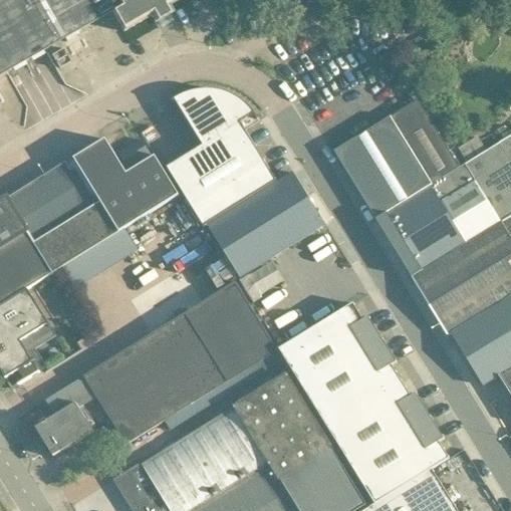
[(0,71),(107,10),(124,0),(0,0),(0,71)]
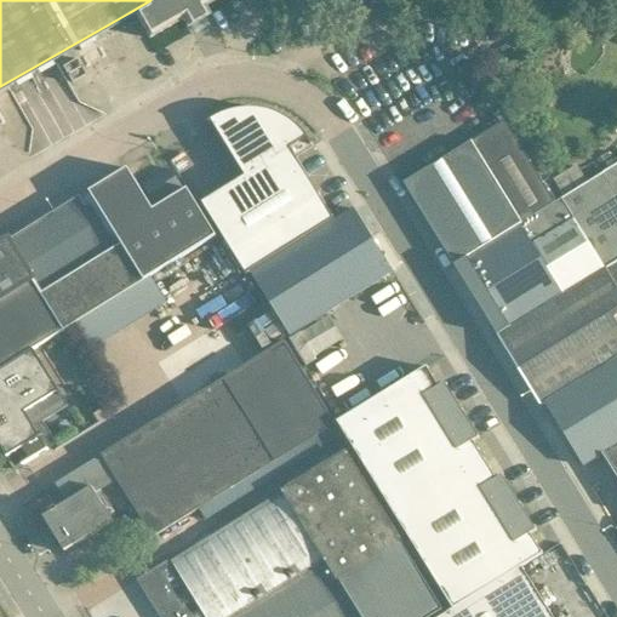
[(150,0),(130,12),(146,36),(178,17),(183,26),(204,13),(199,5),(206,0),(150,0)]
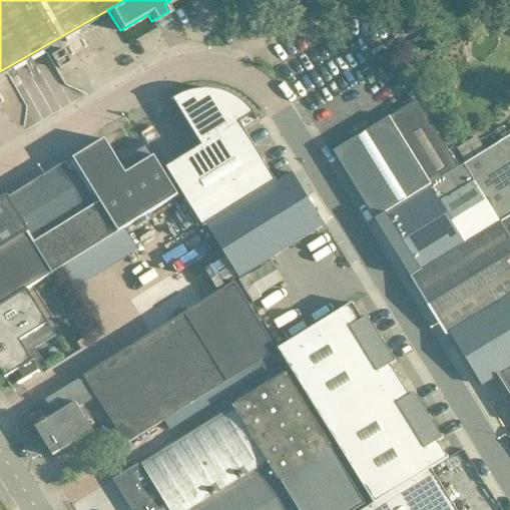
[(49,53),(56,66),(68,59),(60,46),(49,53)]
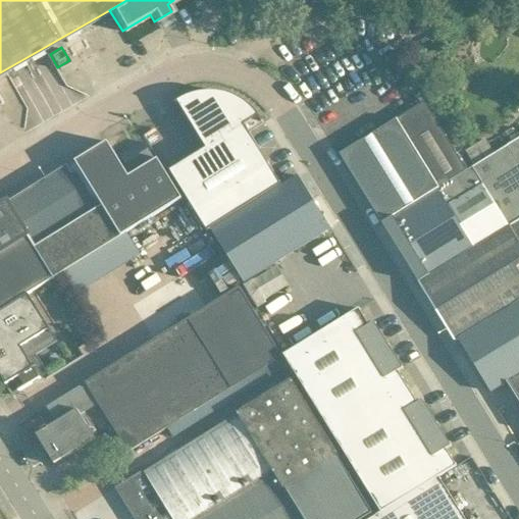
[(250,104),(246,102),(243,99),(240,97),(236,95),(232,94),(228,92),(224,91),(220,90),(216,90),(213,89),(209,89),(205,89),(197,90),(193,91),(190,92),(186,93),(183,95),(178,97),(173,100),(174,101),(175,100),(203,145),(167,167),(205,228),(279,182),(243,122),(256,114),(257,113),(255,110),(252,107),(250,104)]
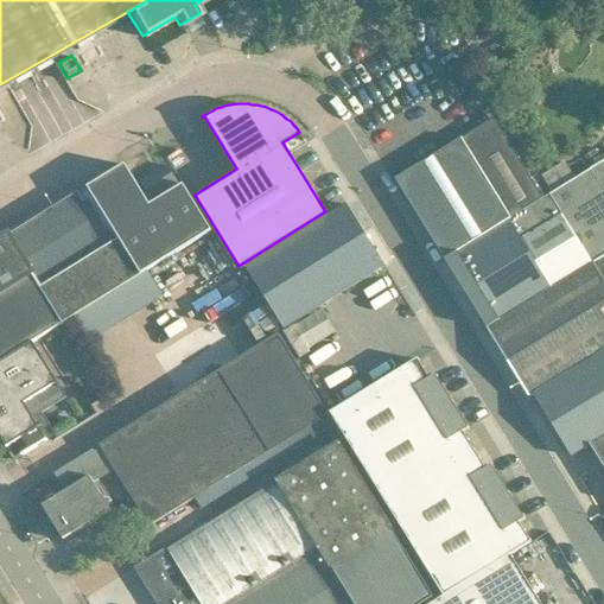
[(393,176),(442,256),(506,214),(539,192),(503,134),(471,154),(459,135),(393,176)]
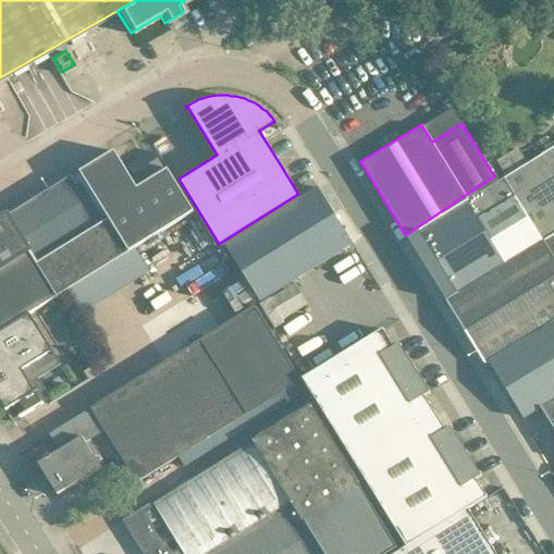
[(545,133),(531,142),(538,152),(552,144),(545,133)]
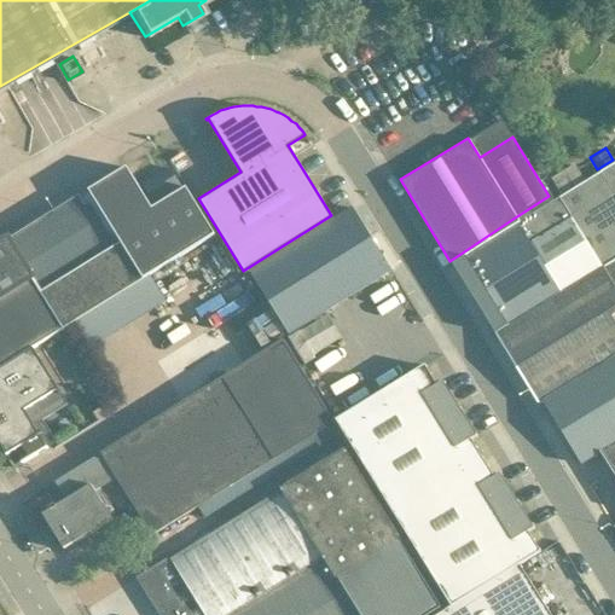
[(558,195),(557,196),(597,264),(614,251),(614,160),(582,180),(558,195)]
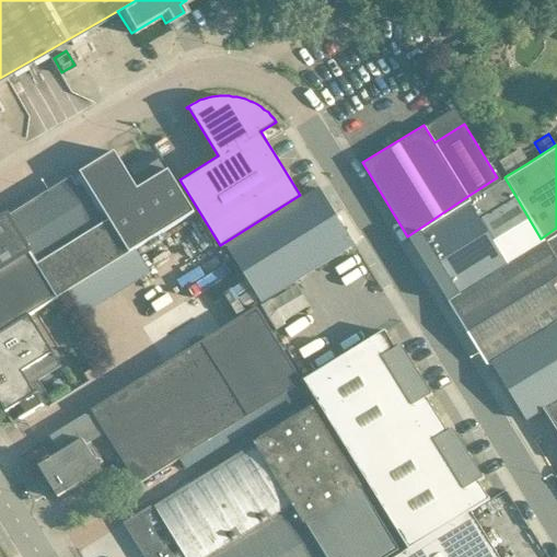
[(517,146),(496,160),(506,176),(528,163),(517,146)]
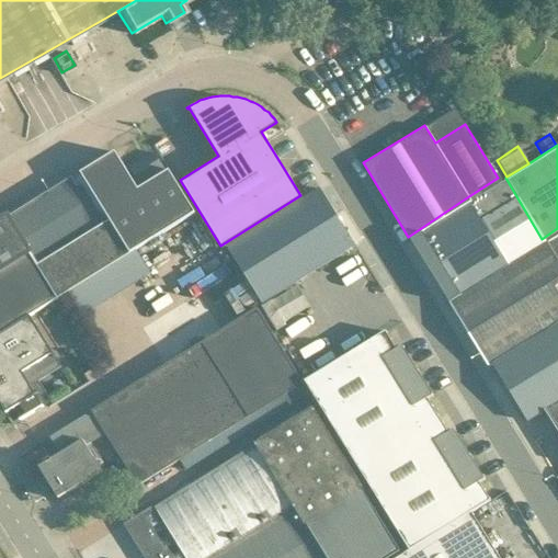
[(70,175),(8,214),(0,218),(0,330),(29,314),(54,297),(110,262),(194,211),(167,168),(137,186),(114,149),(79,171),(83,179),(76,184),(70,175)]
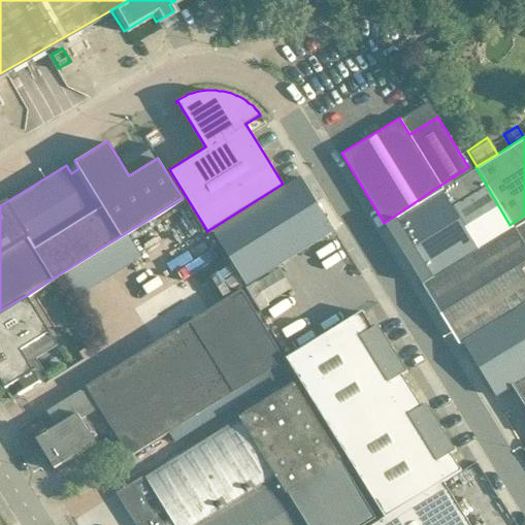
[(144,141),(127,152),(121,156),(129,169),(153,156),(144,141)]
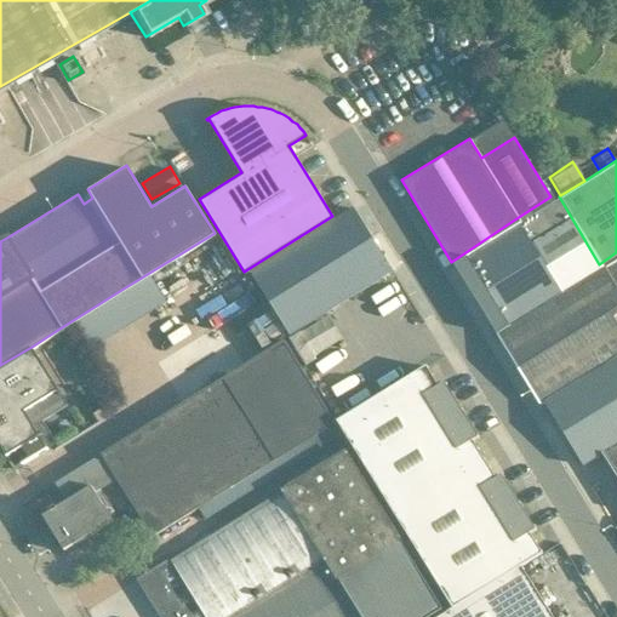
[(516,218),(451,262),(472,295),(473,297),(495,332),(507,325),(507,324),(559,289),(599,264),(559,196),(553,200),(550,196),(516,218)]
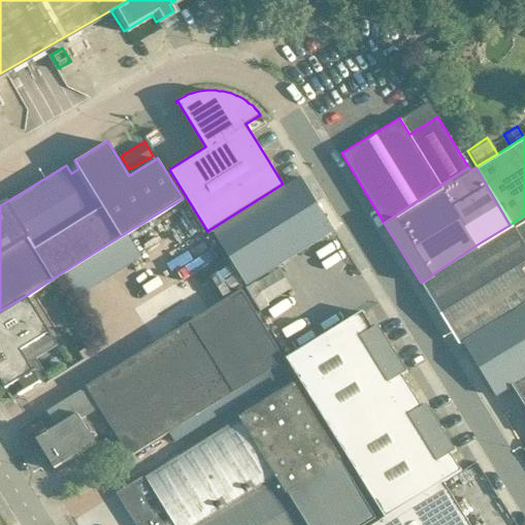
[(211,230),(244,283),(332,229),(299,175),(211,230)]
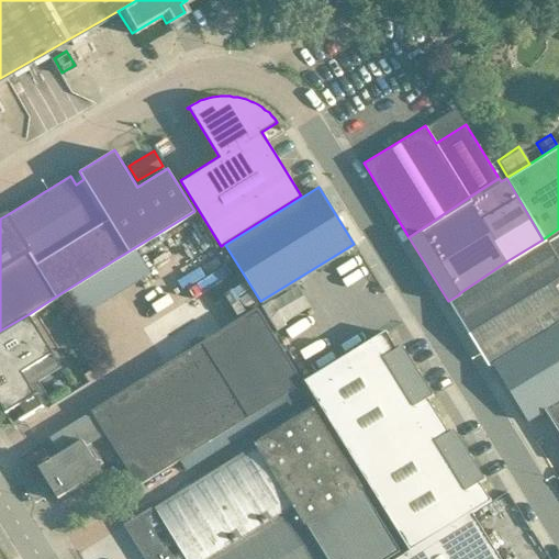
[(558,228),(543,239),(558,265),(558,228)]
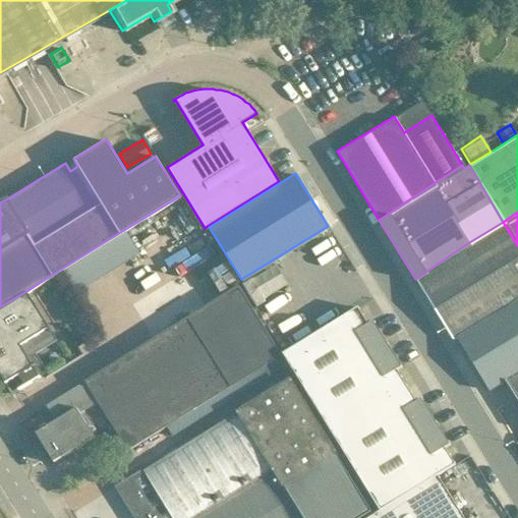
[(455,336),(517,295),(517,245),(503,222),(469,242),(425,272),(425,273),(415,279),(452,338),(455,336)]
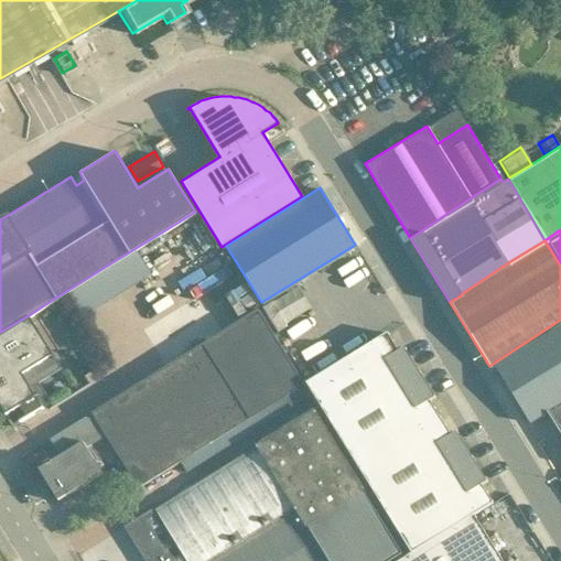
[(200,246),(169,263),(185,290),(215,272),(200,246)]
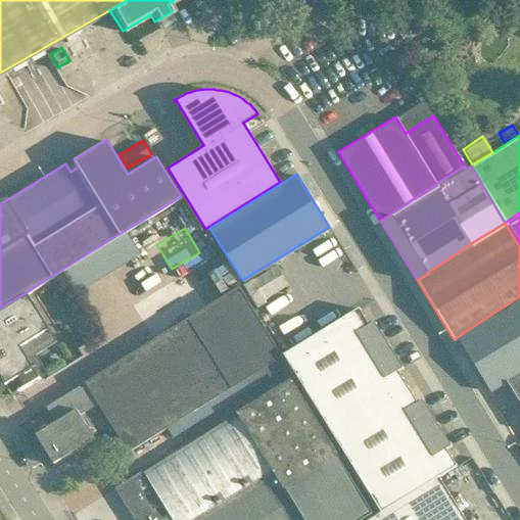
[(238,285),(221,296),(83,381),(45,405),(54,421),(46,426),(45,424),(40,427),(41,429),(34,432),(52,462),(93,436),(79,413),(96,403),(127,450),(144,439),(263,366),(280,355),(238,285)]
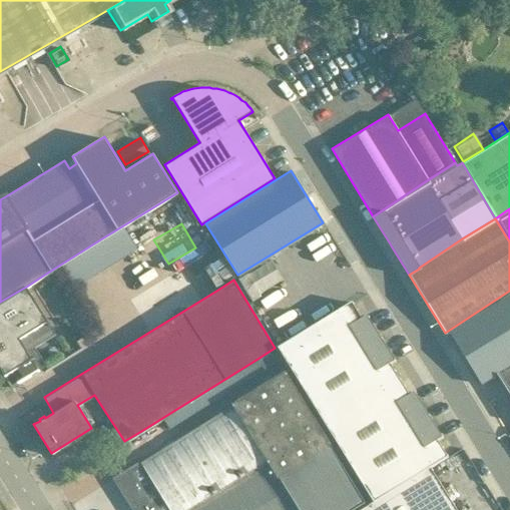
[(0,370),(10,386),(45,364),(33,344),(25,349),(19,338),(45,321),(47,325),(49,324),(26,287),(0,302),(0,370)]
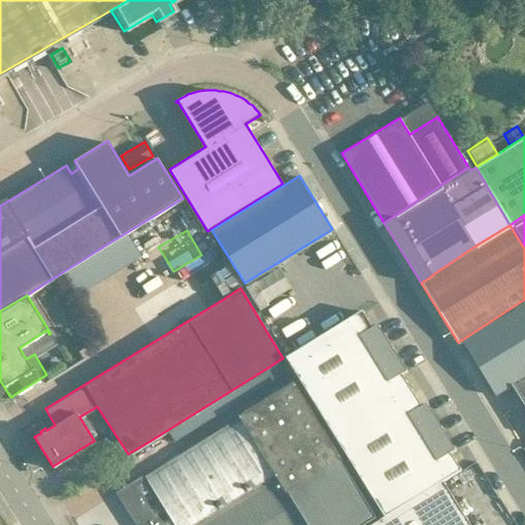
[(494,394),(511,384),(524,374),(524,299),(461,340),(494,394)]
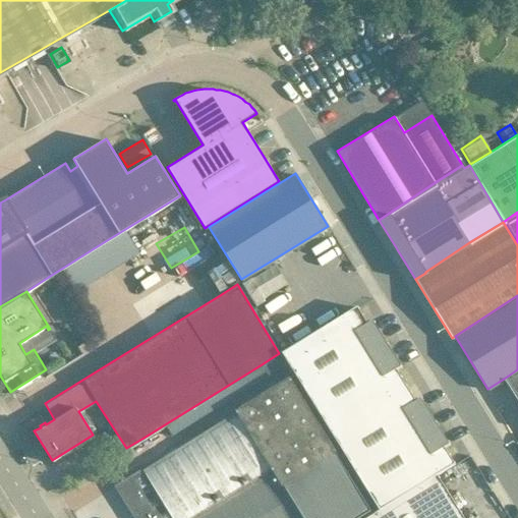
[(282,352),(306,392),(386,342),(371,319),(366,323),(356,305),(282,352)]
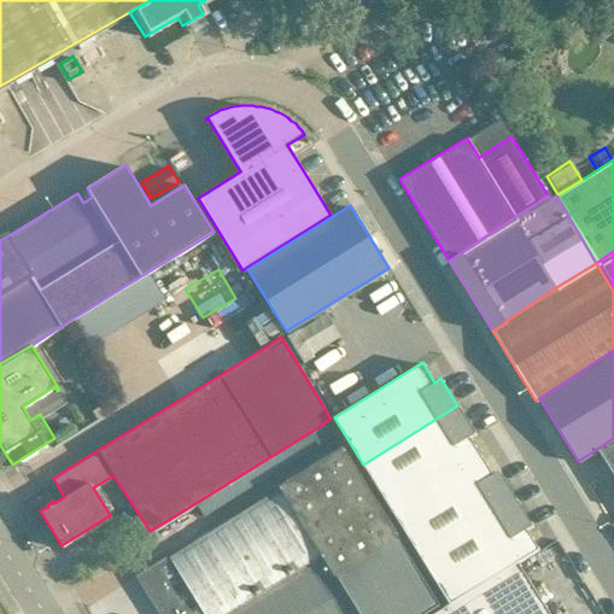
[(468,437),(474,433),(457,405),(363,465),(391,510),(480,455),(468,437)]
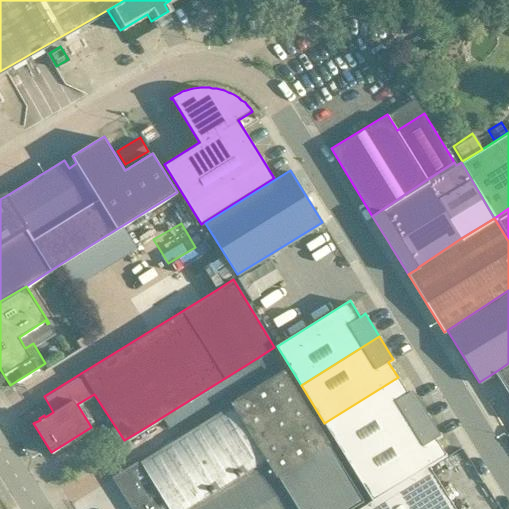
[(508,363),(495,372),(508,393),(508,363)]
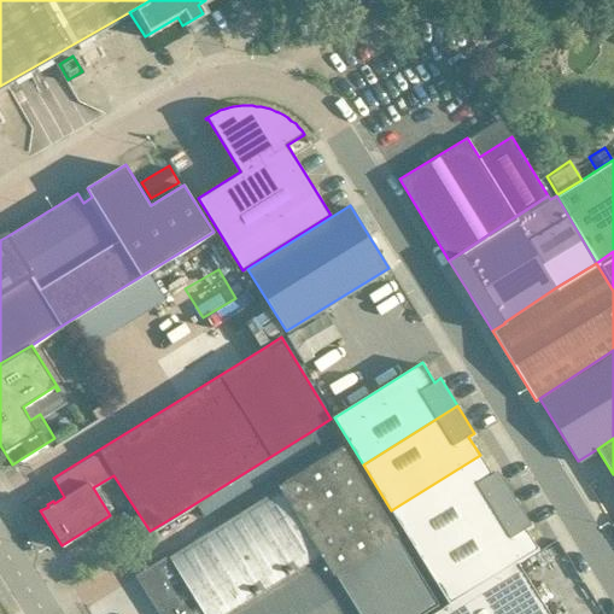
[(280,490),(169,559),(168,555),(138,574),(162,613),(422,613),(439,604),(341,448),(279,486),(280,490)]
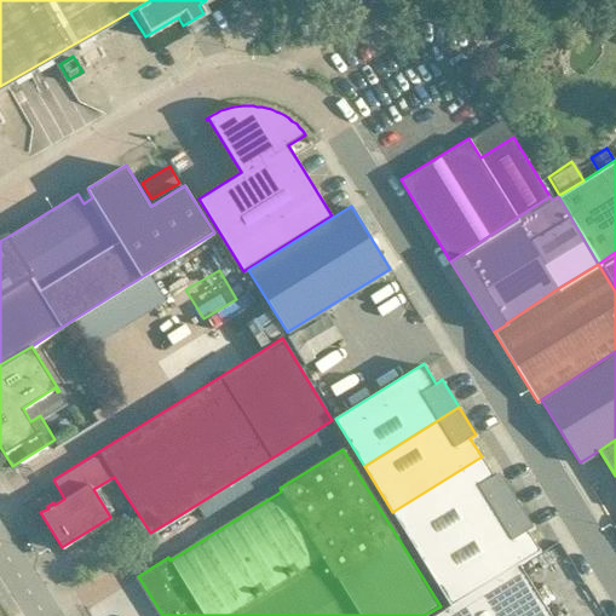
[(392,512),(421,558),(516,499),(499,472),(493,476),(482,456),(392,512)]
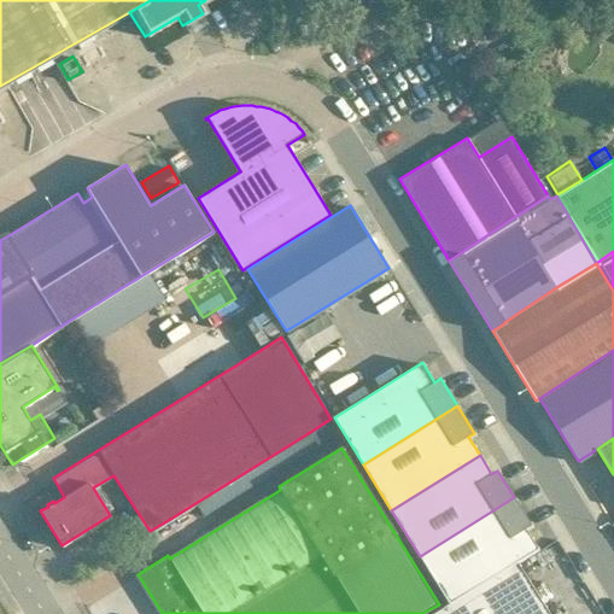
[(525,528),(531,525),(514,497),(420,556),(449,602),(537,548),(525,528)]
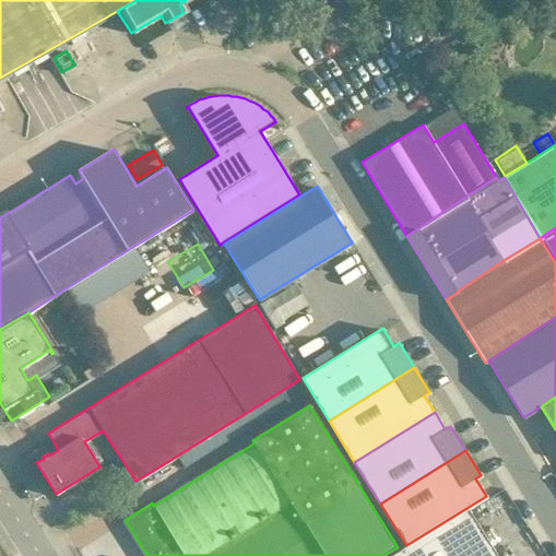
[(497,555),(468,508),(487,496),(486,496),(406,545),(406,546),(401,549),(389,555),(497,555)]
